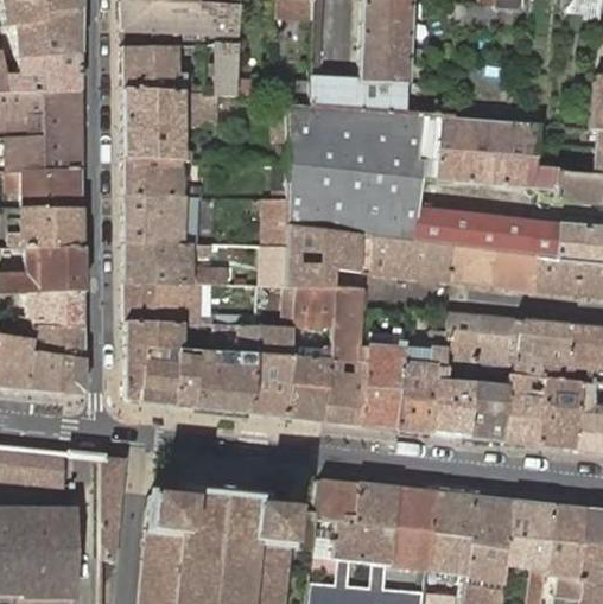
[(1,0),(5,25),(7,24),(14,24),(81,14),(80,0),(1,0)]
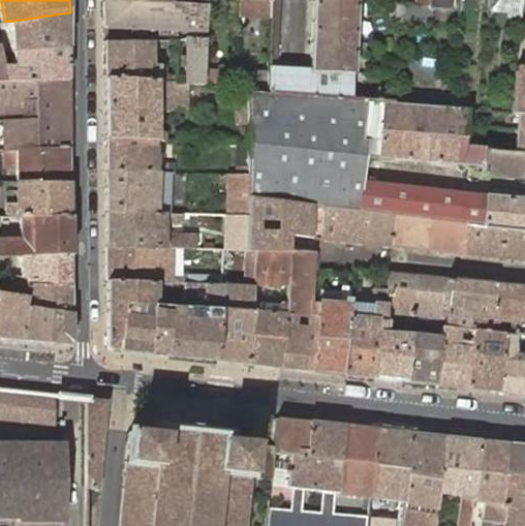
[(210,28),(211,2),(189,1),(180,0),(171,0),(106,0),(106,24),(210,28)]
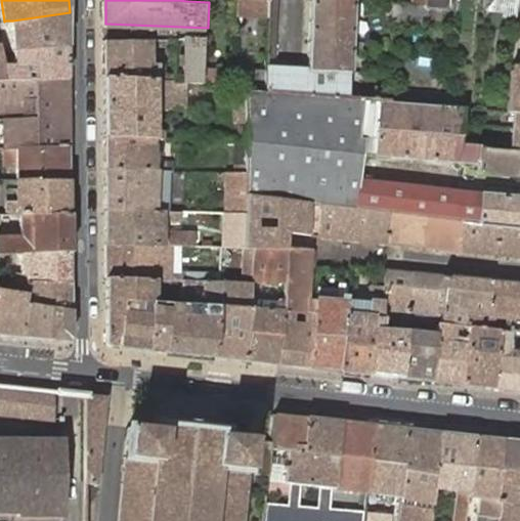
[(240,0),(240,12),(272,14),(272,0),(240,0)]
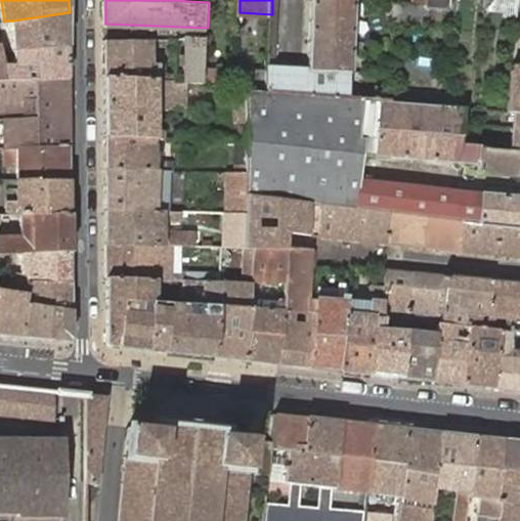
[(270,69),(269,89),(352,96),(355,0),(312,0),(311,69),(270,66),(270,69)]
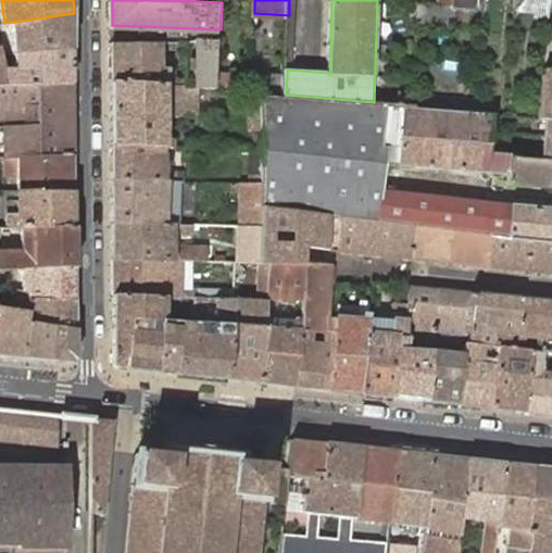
[(456,0),(456,5),(460,5),(459,23),(478,25),(479,0),(456,0)]
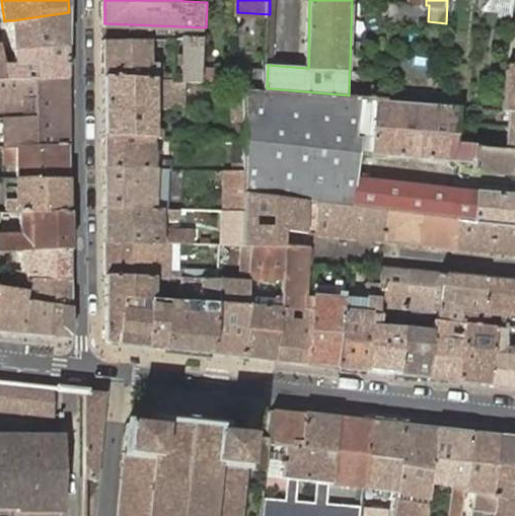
[(400,6),(393,7),(392,19),(428,21),(429,5),(426,5),(412,4),(399,2),(400,6)]
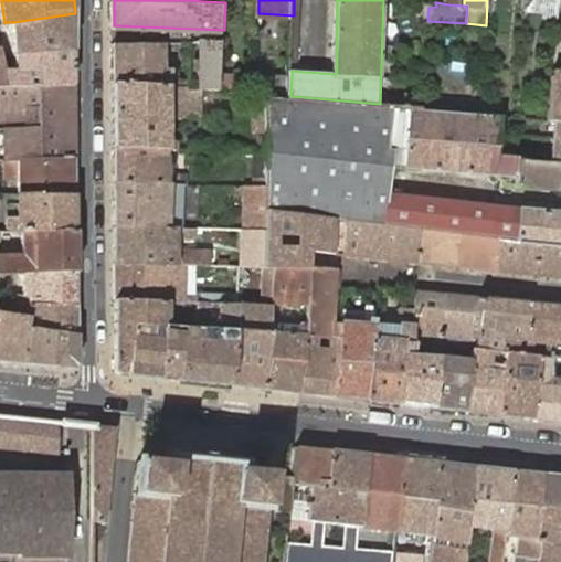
[(19,50),(76,46),(75,13),(13,22),(19,50)]
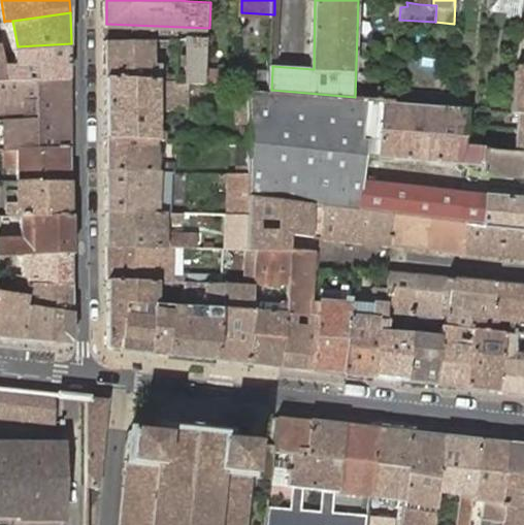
[(207,81),(209,36),(190,35),(189,80),(207,81)]
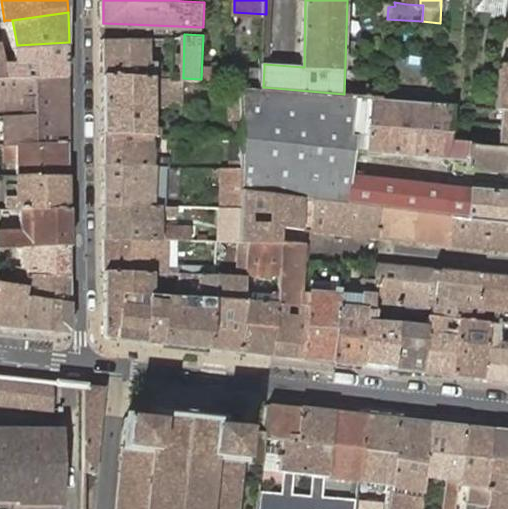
[(163,56),(174,56),(175,37),(163,37),(163,56)]
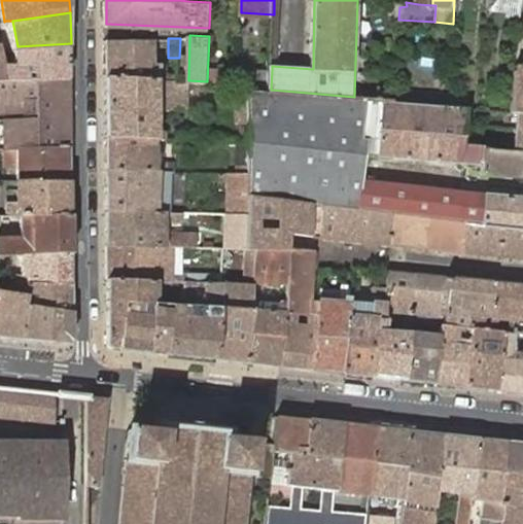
[(157,39),(107,39),(107,76),(155,78),(175,79),(179,80),(179,73),(166,73),(166,66),(162,64),(157,64),(157,39)]
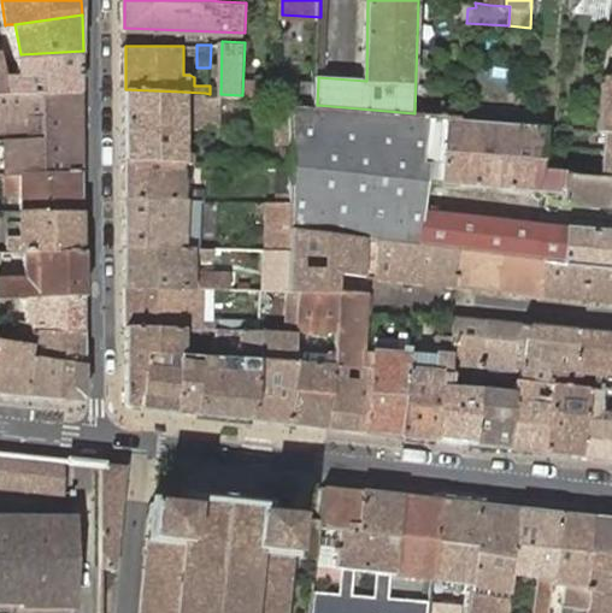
[(12,93),(83,89),(83,51),(21,54),(21,74),(13,74),(13,68),(7,69),(12,93)]
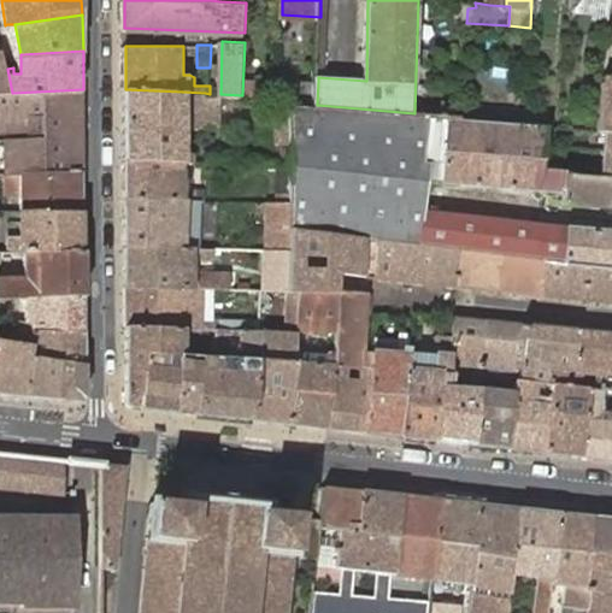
[(0,57),(0,93),(12,93),(7,69),(4,57),(0,57)]
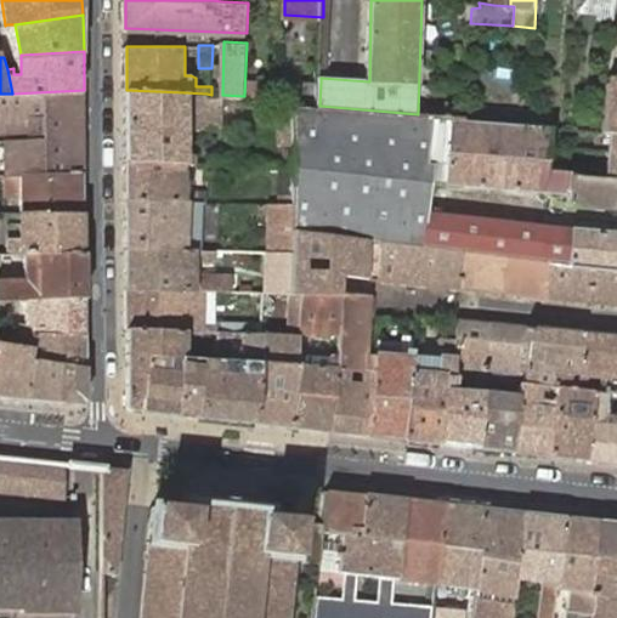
[(282,79),(282,98),(283,98),(295,98),(295,105),(320,106),(321,81),(282,79)]
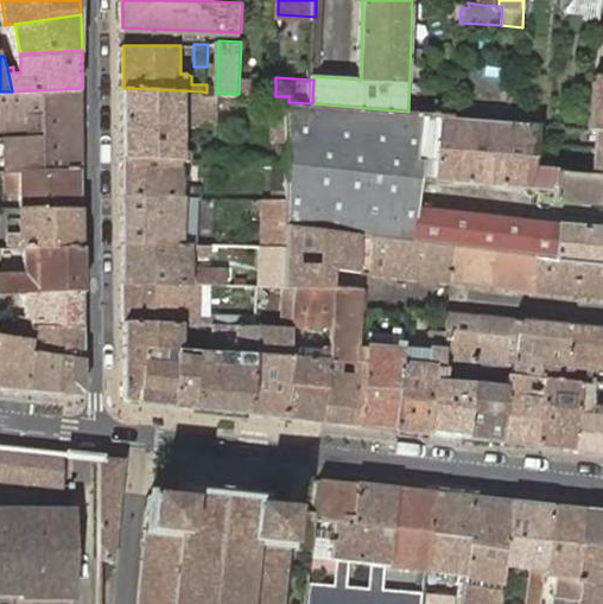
[(0,128),(23,127),(30,126),(31,134),(19,134),(10,134),(10,152),(10,163),(4,163),(0,163),(0,166),(0,169),(24,169),(83,169),(82,88),(12,91),(0,91),(0,128)]
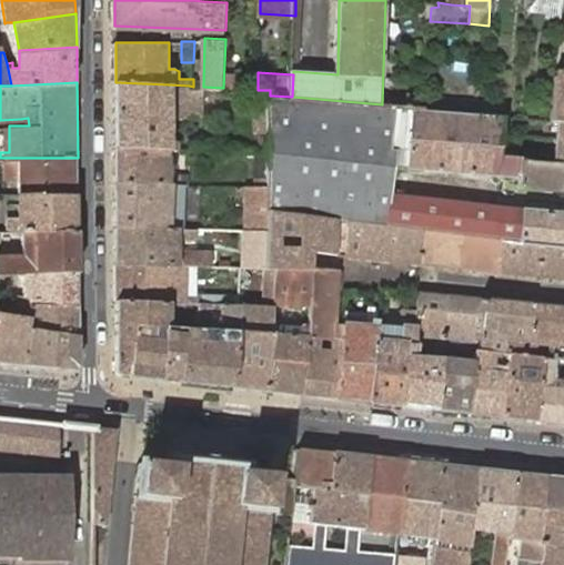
[(168,84),(116,82),(117,147),(171,148),(180,149),(180,139),(172,139),(172,115),(188,117),(205,117),(207,88),(203,87),(193,87),(189,86),(168,84)]
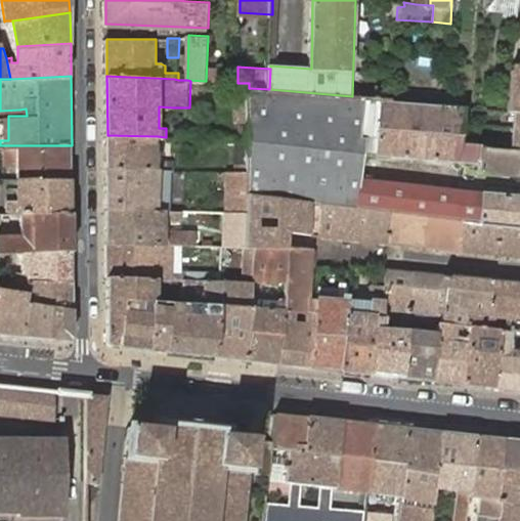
[(249,83),(239,83),(239,119),(250,119),(249,88),(249,83)]
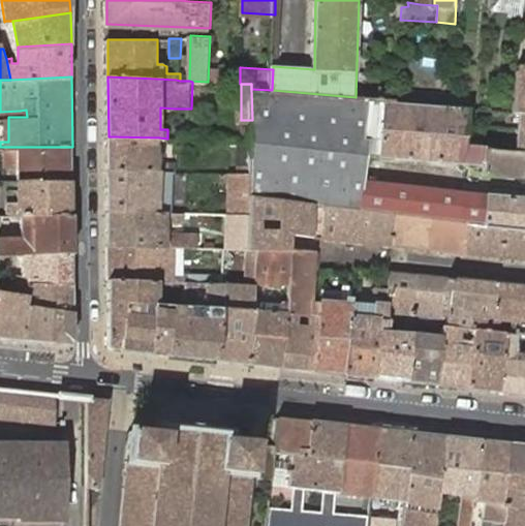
[(252,175),(253,193),(397,211),(434,216),(470,221),(490,223),(493,192),(367,180),(370,153),(382,154),(387,100),(356,97),(272,90),(251,89),(252,120),(252,142),(252,175)]
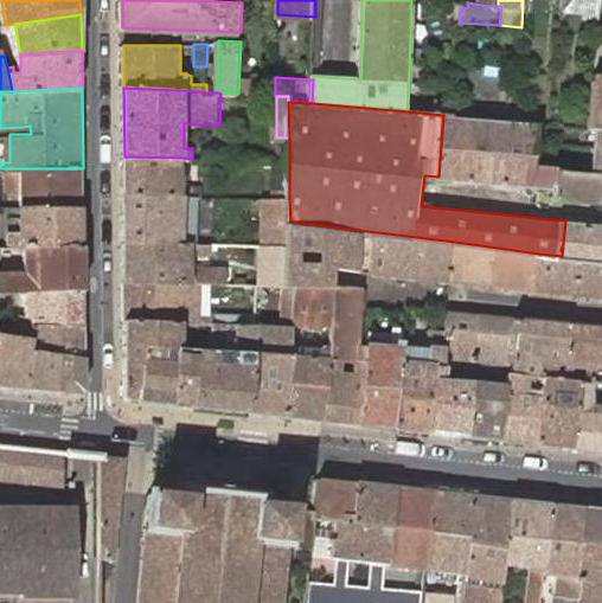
[(525,122),(526,109),(455,103),(455,116),(525,122)]
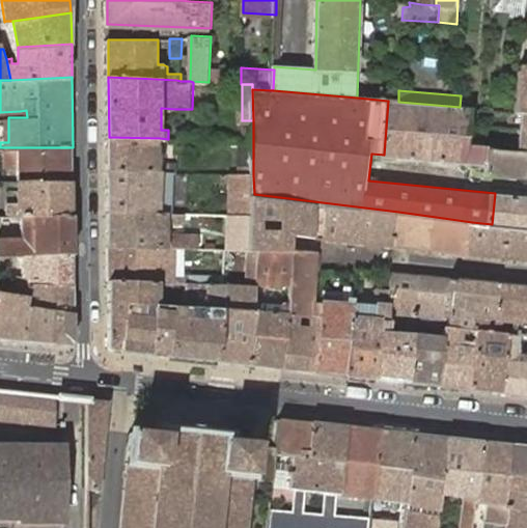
[(467,107),(460,107),(398,102),(388,101),(384,155),(469,162),(478,168),(487,170),(492,171),(493,147),(472,146),(474,108),(467,107)]
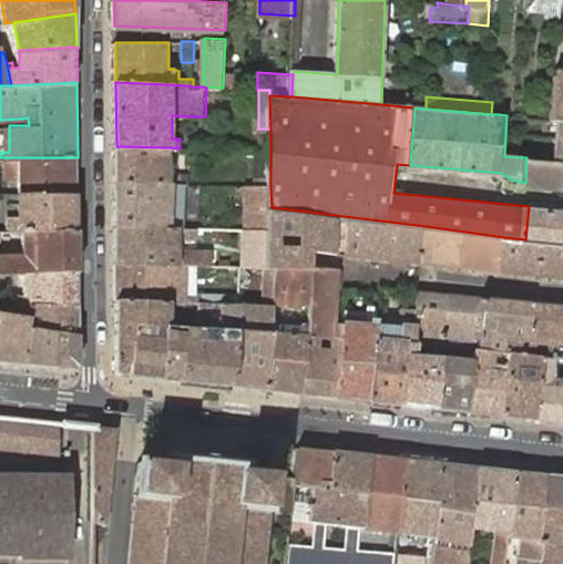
[(171,147),(116,146),(116,181),(172,183),(171,172),(171,147)]
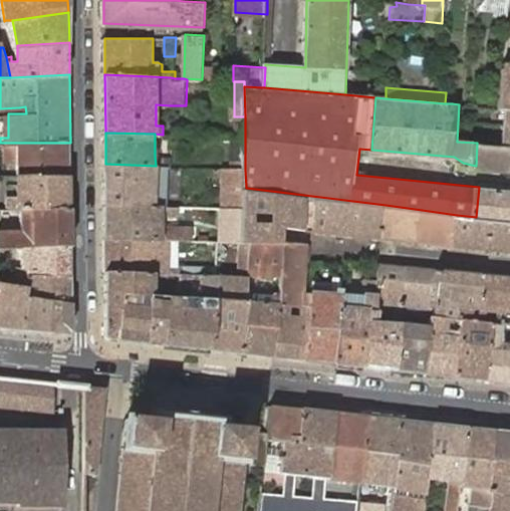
[(235,170),(245,170),(245,138),(235,138),(235,170)]
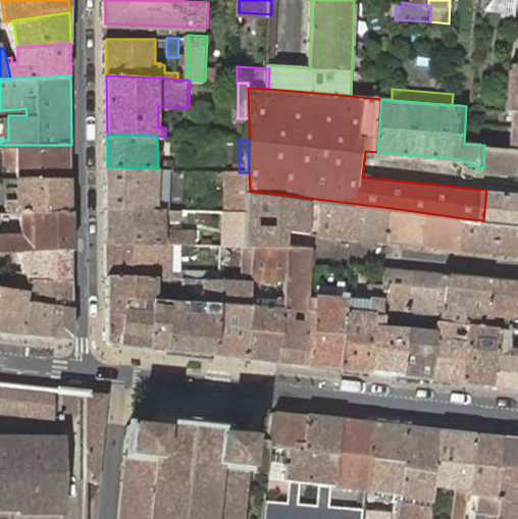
[(71,177),(71,145),(20,145),(8,146),(8,163),(21,163),(21,178),(71,177)]
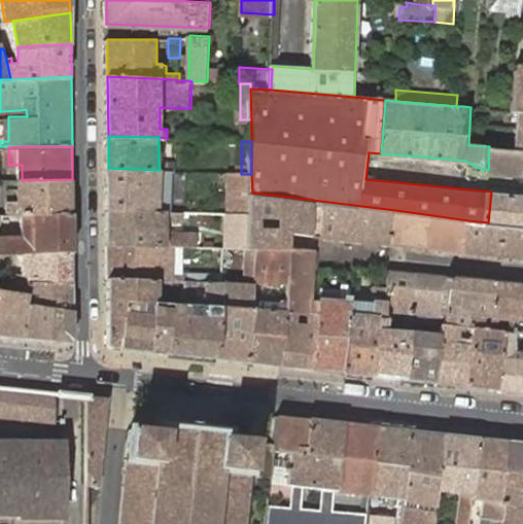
[(522,149),(489,146),(488,170),(488,171),(522,175),(522,149)]
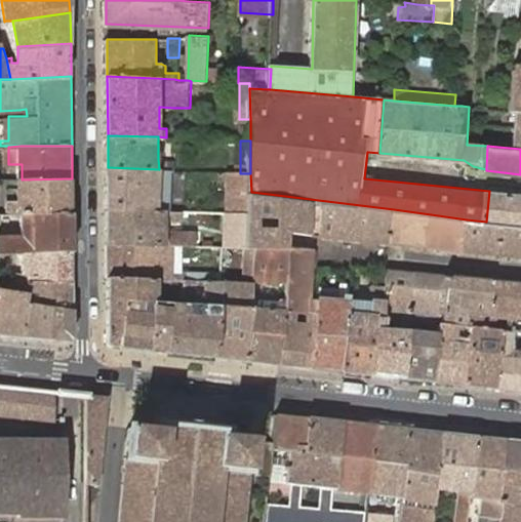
[(178,160),(158,159),(159,169),(177,170),(178,160)]
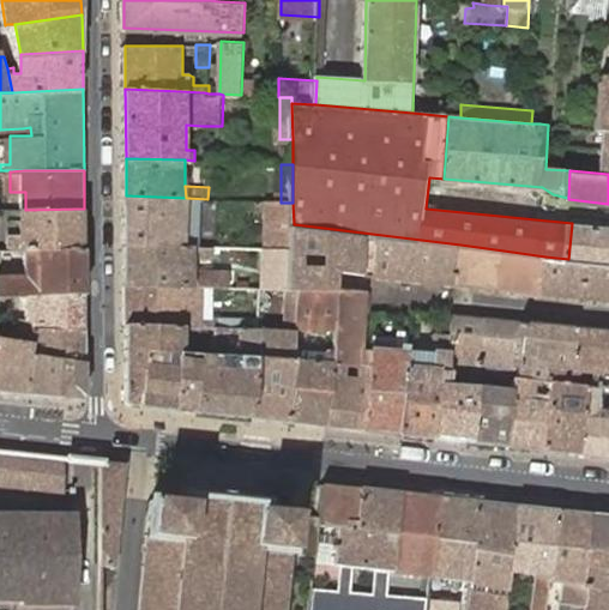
[(186,198),(126,195),(127,243),(211,245),(211,233),(206,233),(186,233),(187,205),(207,205),(207,199),(186,198)]
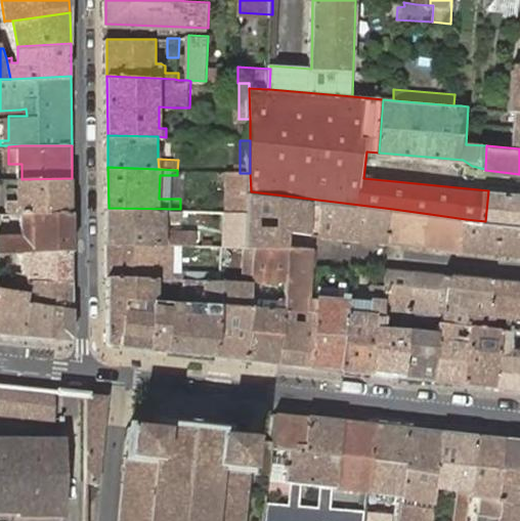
[(250,212),(251,191),(250,173),(240,173),(224,172),(223,177),(232,177),(231,204),(225,204),(225,211),(227,211),(228,211),(250,212)]
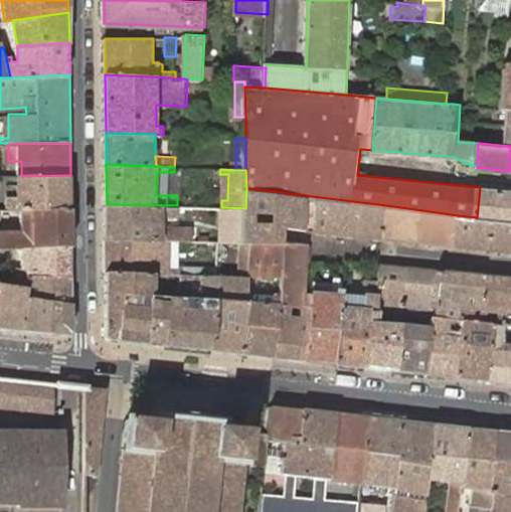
[(173,195),(174,172),(157,172),(156,195),(173,195)]
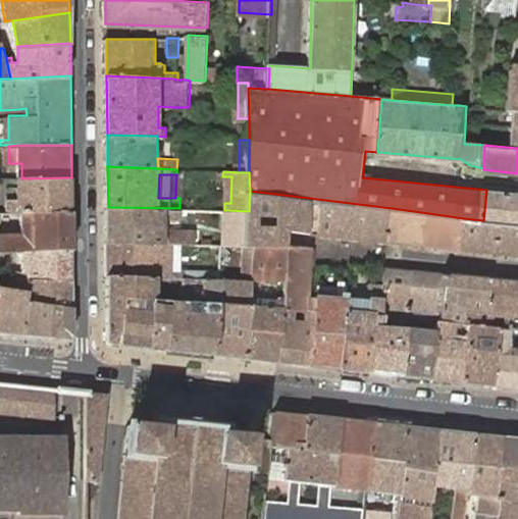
[(11,210),(22,210),(24,210),(72,210),(71,177),(21,178),(21,199),(11,199),(11,210)]
